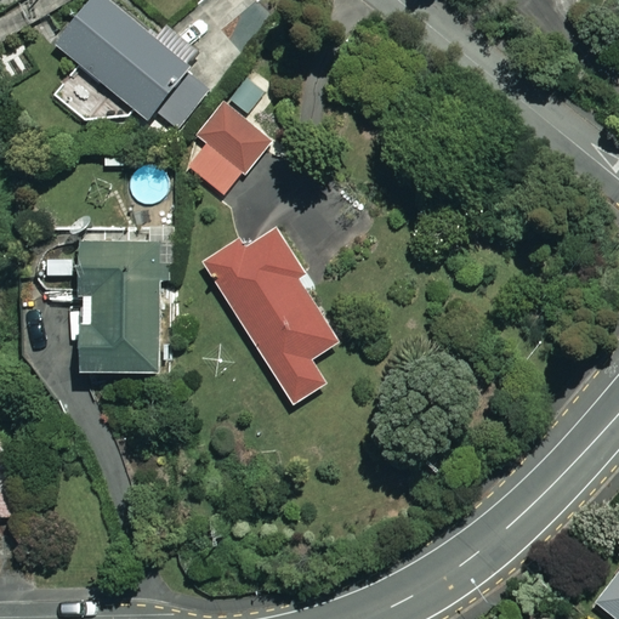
[(166,44),(114,0),(90,0),(55,44),(146,120),(154,109),(177,129),(214,85),(187,63),(196,54),(174,34),(166,44)]
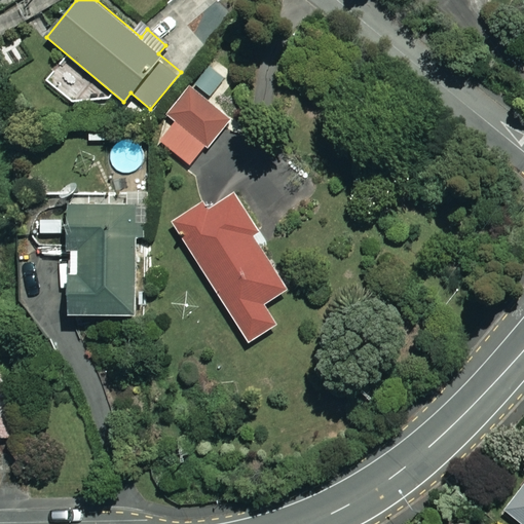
[(226,117),(189,87),(167,114),(174,119),(157,139),(189,164),(226,117)]
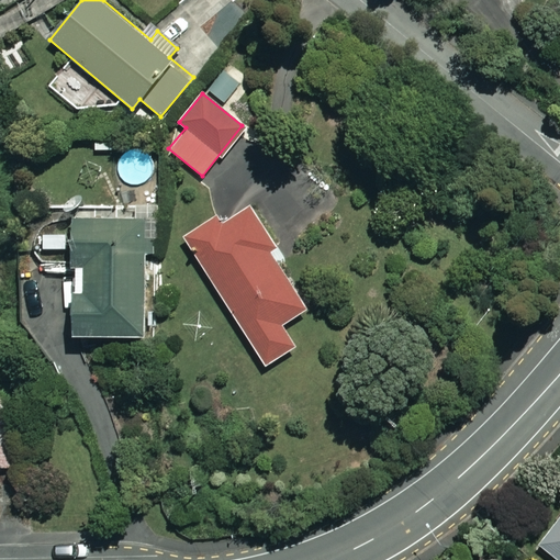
[(271,247),(248,210),(222,227),(216,220),(185,239),(264,367),(295,347),(281,324),(305,310),(268,249),(271,247)]
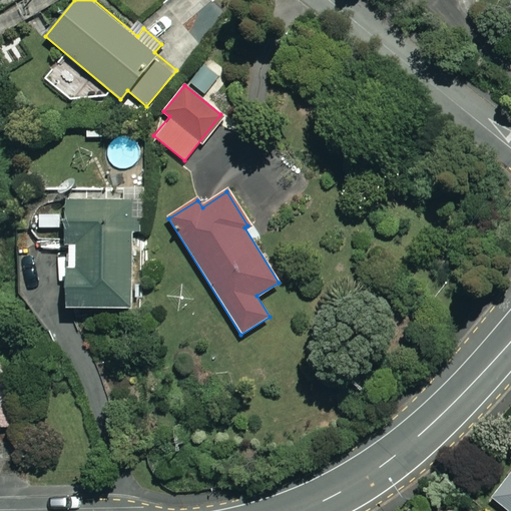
[(128,200),(65,201),(68,309),(130,307),(128,200)]
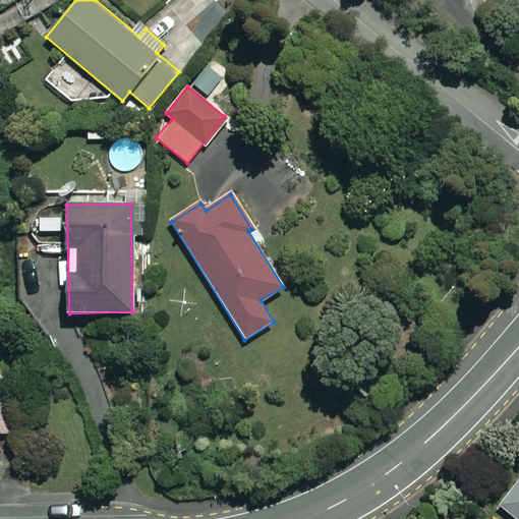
[(12,360),(0,360),(0,433),(13,433),(12,360)]
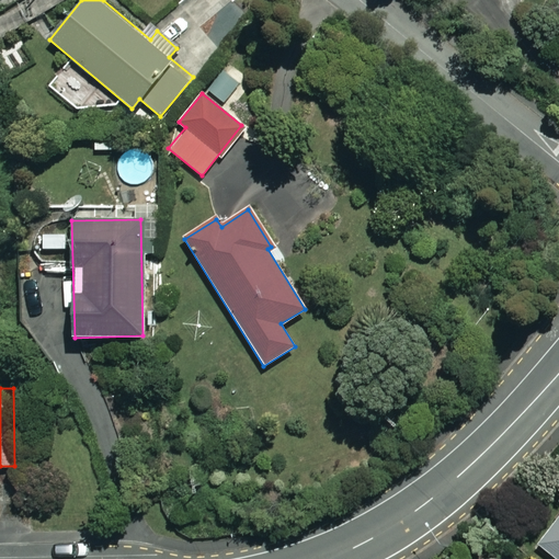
[(558,558),(558,516),(536,543),(556,558),(558,558)]
